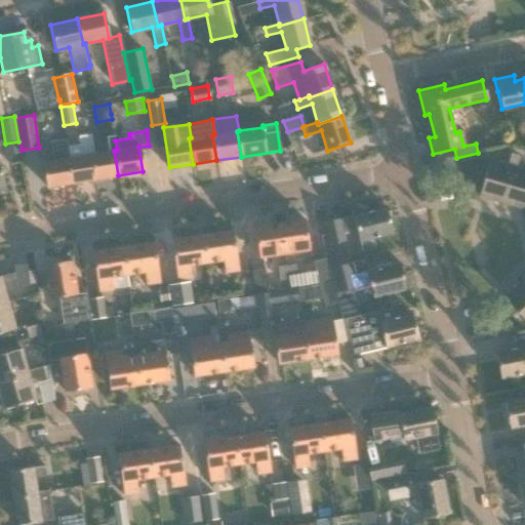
[(80,144),(68,146),(70,157),(67,158),(71,184),(94,179),(91,154),(92,154),(89,133),(79,135),(80,144)]
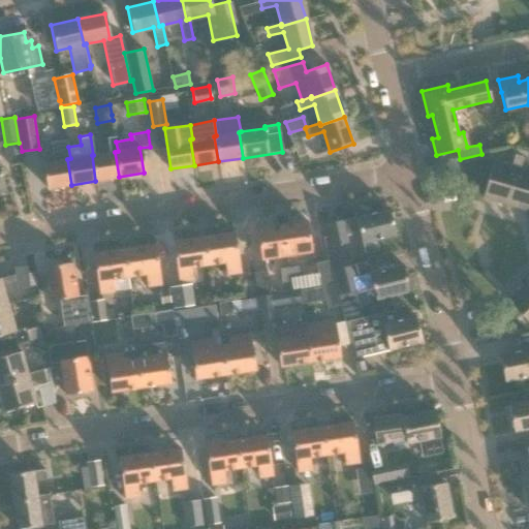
[(95,181),(119,177),(115,152),(118,151),(116,142),(115,136),(106,138),(109,153),(93,155),(92,155),(95,181)]
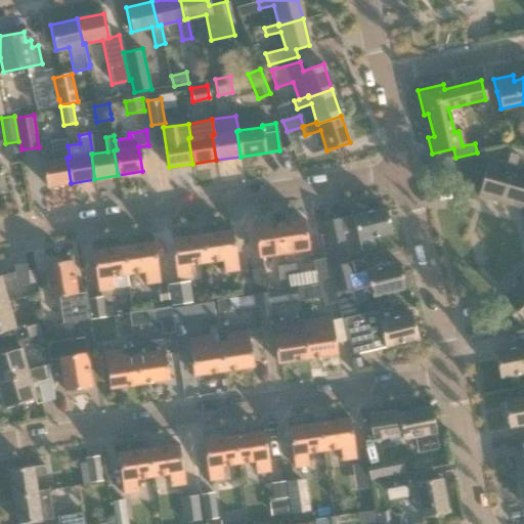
[(45,187),(71,183),(67,158),(70,157),(68,145),(67,138),(50,140),(53,160),(41,162),(45,187)]
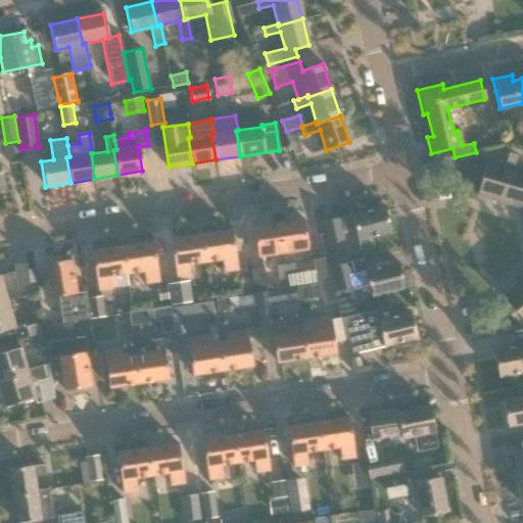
[(498,201),(513,153),(509,151),(505,163),(487,158),(476,194),(498,201)]
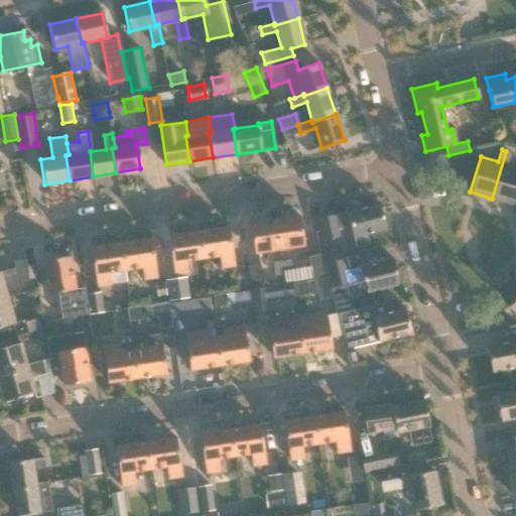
[(506,151),(492,199),(515,206),(515,166),(507,164),(510,152),(506,151)]
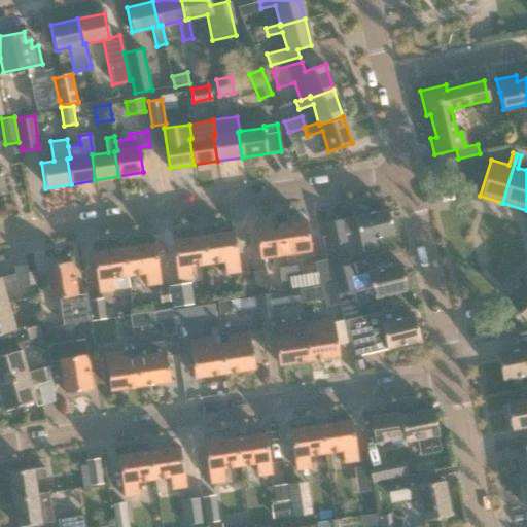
[(393,234),(386,207),(353,215),(353,216),(340,220),(339,218),(324,222),(329,246),(345,242),(342,233),(357,229),(363,253),(376,250),(374,239),(393,234)]
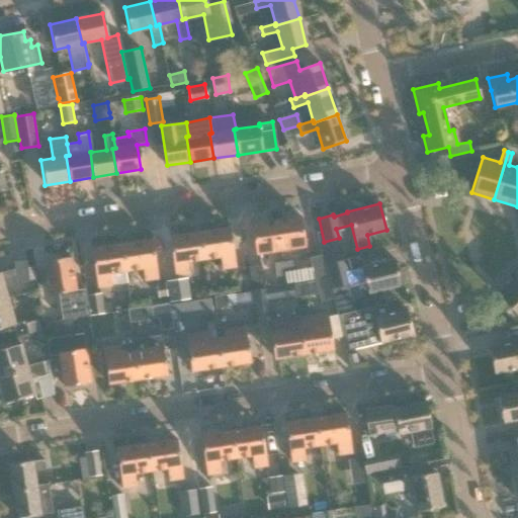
[(300,216),(276,220),(280,249),(306,246),(300,216)]
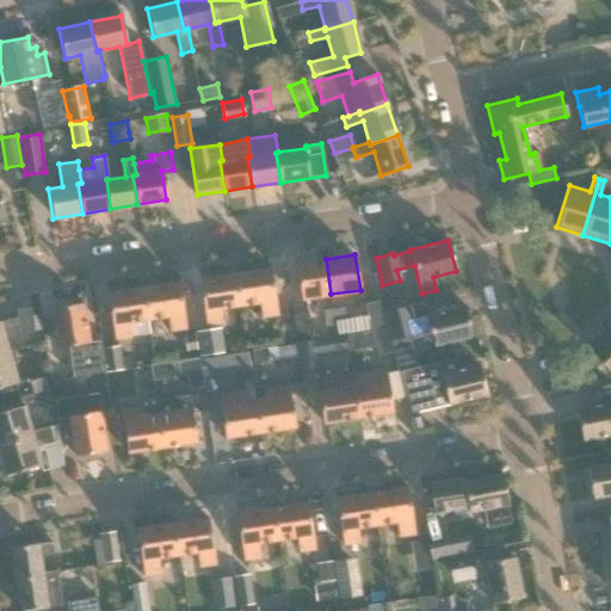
[(302,298),(331,294),(326,259),(296,264),(302,298)]
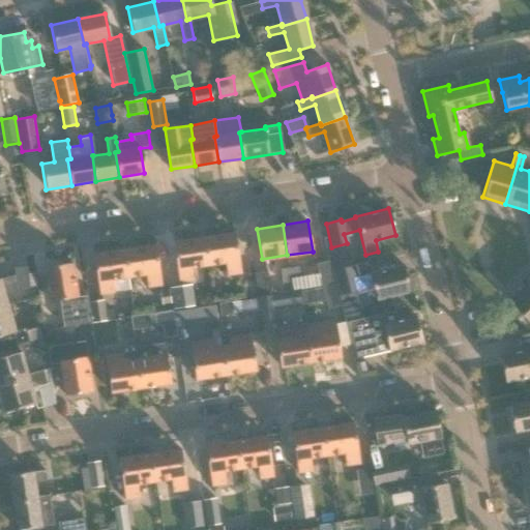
[(204,237),(209,264),(226,261),(228,273),(241,271),(235,232),(204,237)]
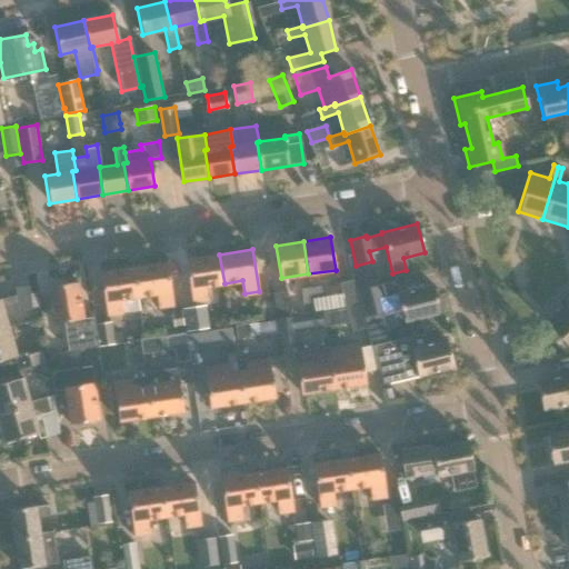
[(225,283),(219,255),(187,260),(193,303),(208,300),(206,287),(225,283)]
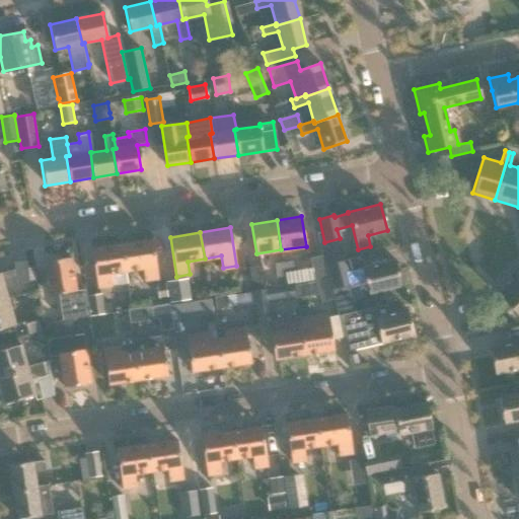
[(122,243),(126,270),(142,268),(144,280),(158,278),(152,239),(122,243)]
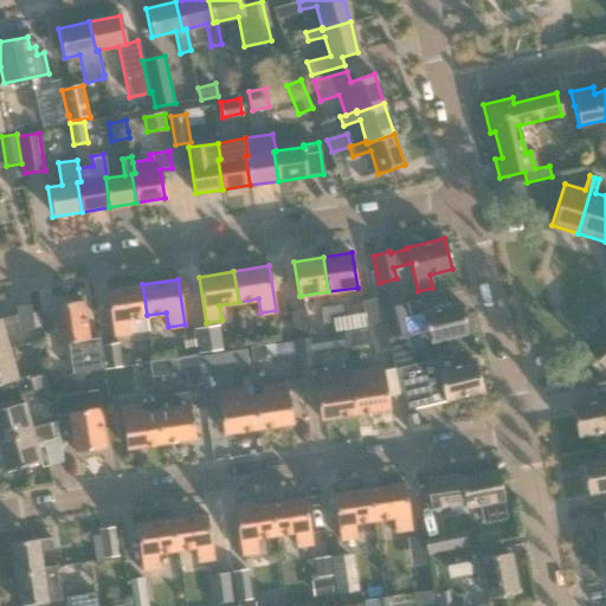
[(147,315),(142,284),(107,290),(114,336),(129,334),(127,318),(147,315)]
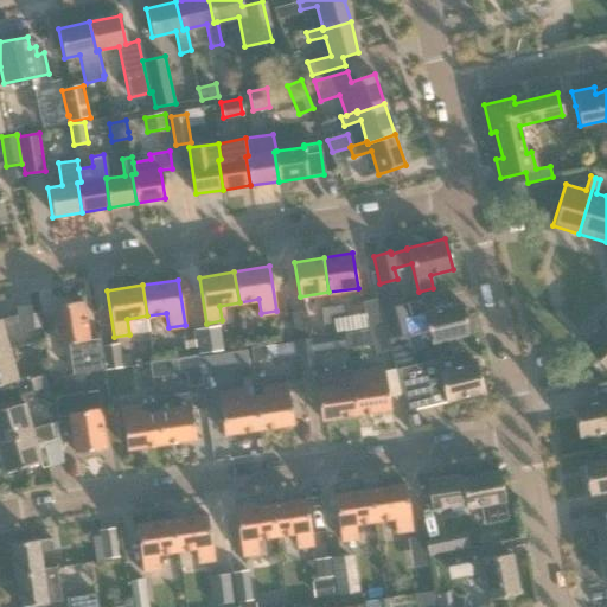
[(383,325),(379,310),(377,298),(363,302),(369,327),(383,325)]
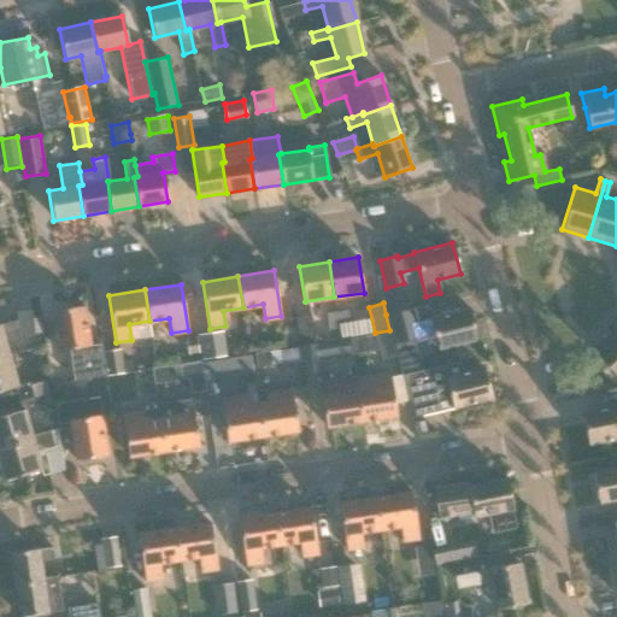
[(89,346),(84,306),(53,310),(58,351),(69,350),(74,378),(106,374),(101,344),(89,346)]
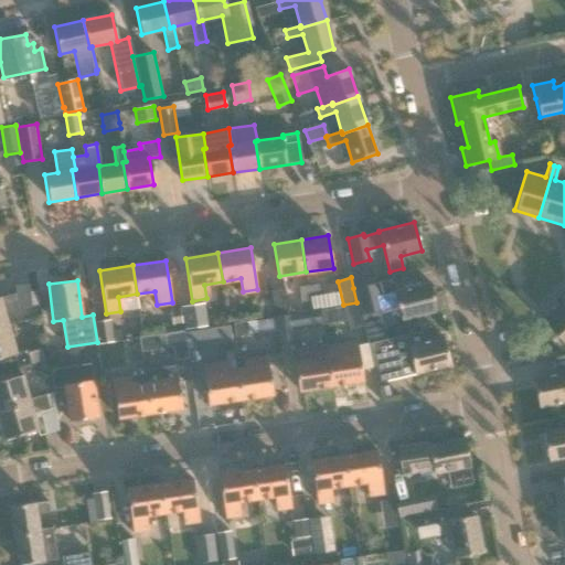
[(356,302),(360,315),(377,310),(396,306),(400,318),(436,309),(429,281),(393,290),(393,292),(382,295),(379,281),(353,288),(356,302)]
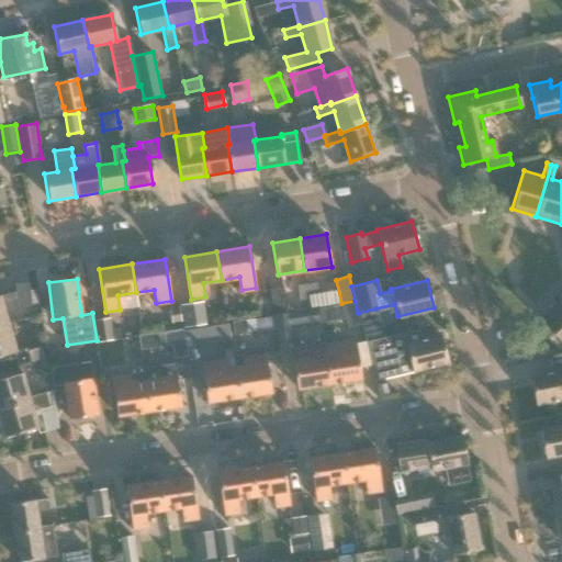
[(306,283),(310,299),(318,298),(316,281),(306,283)]
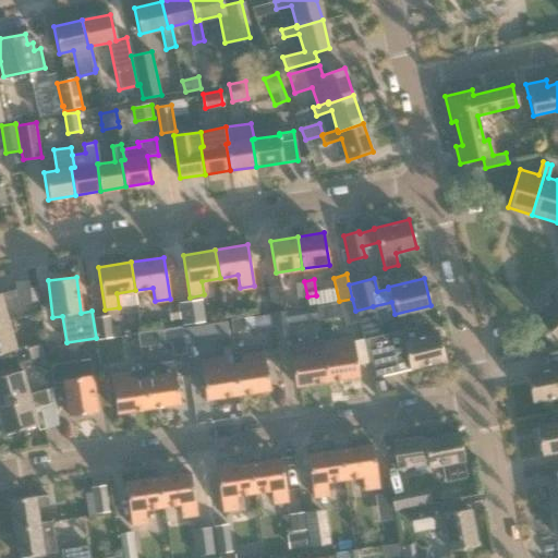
[(0,324),(8,322),(3,304),(15,300),(16,304),(40,301),(38,286),(28,288),(28,280),(15,282),(15,289),(15,290),(0,294),(0,292),(0,324)]
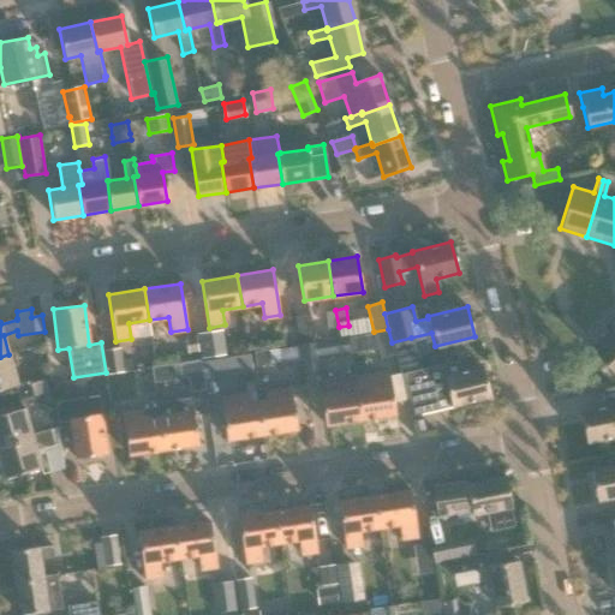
[(339,327),(335,310),(324,311),(328,329),(339,327)]
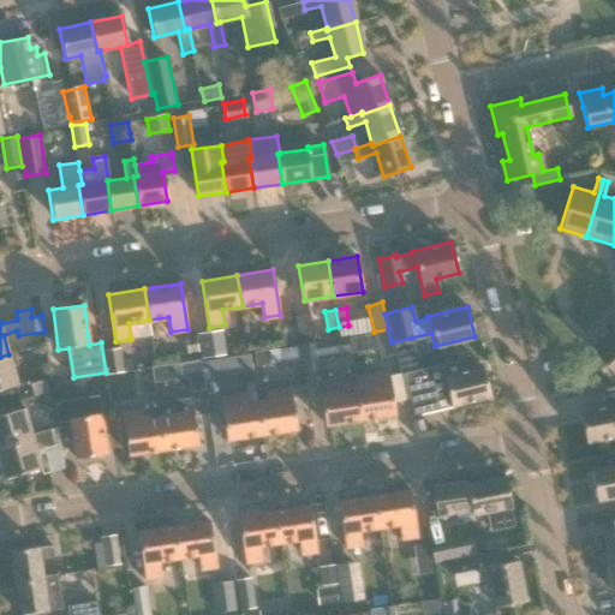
[(315,341),(310,315),(296,317),(299,342),(315,341)]
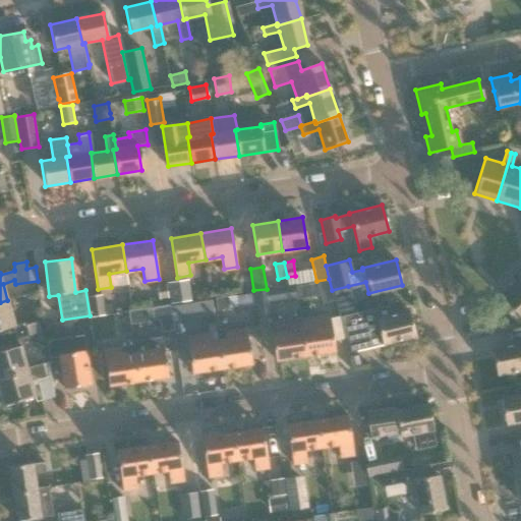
[(332,290),(329,279),(316,281),(323,303),(335,300),(332,290)]
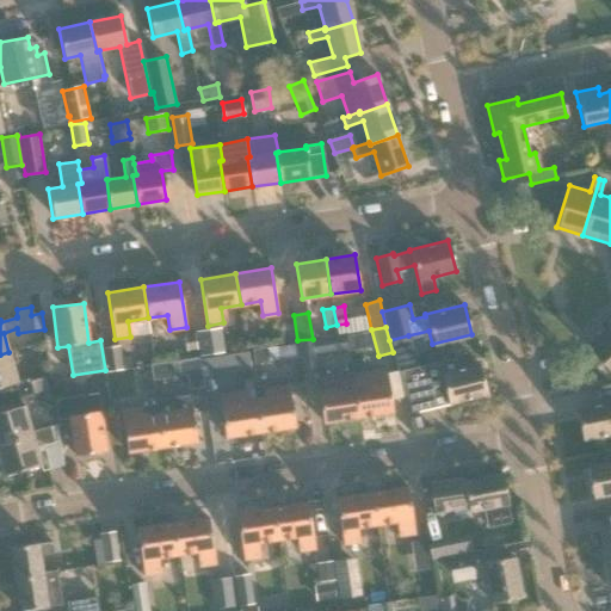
[(224,352),(222,328),(196,331),(199,356),(224,352)]
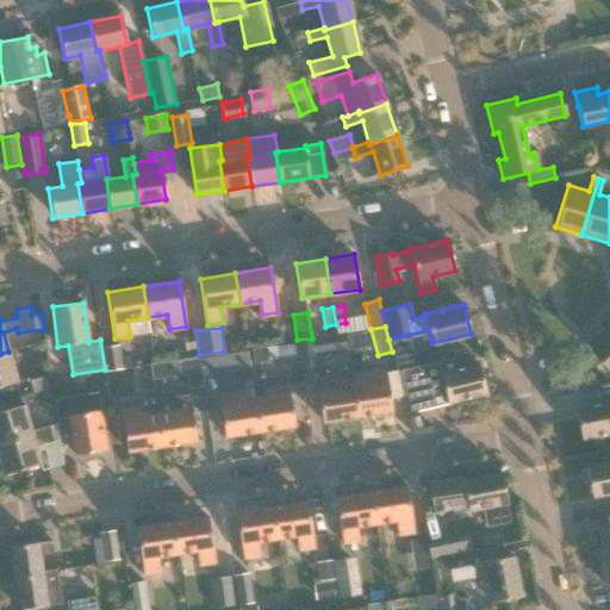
[(609,334),(605,329),(585,348),(609,374),(609,334)]
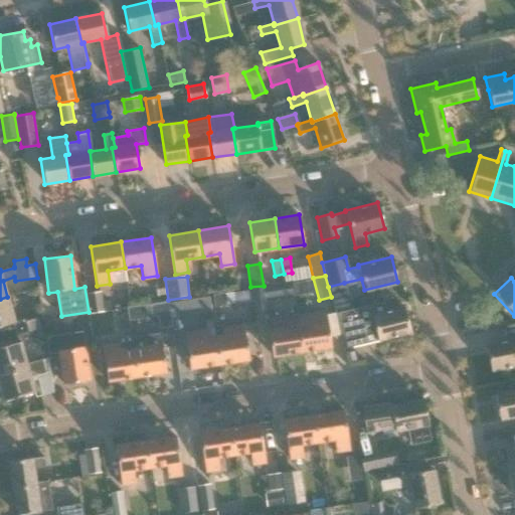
[(167,295),(165,281),(155,282),(157,296),(167,295)]
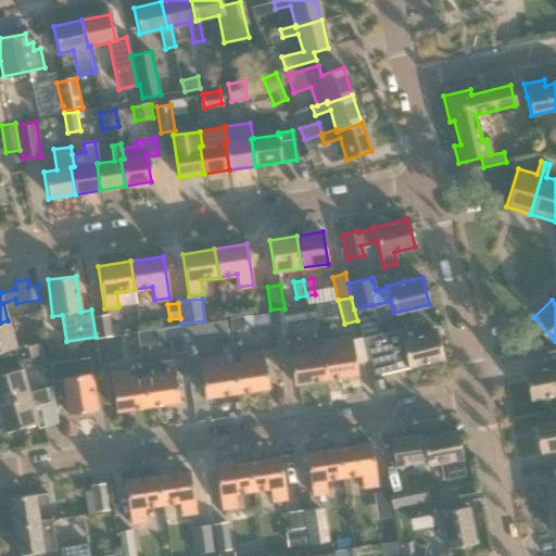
[(316,317),(314,304),(272,312),(275,337),(290,335),(288,321),(316,317)]
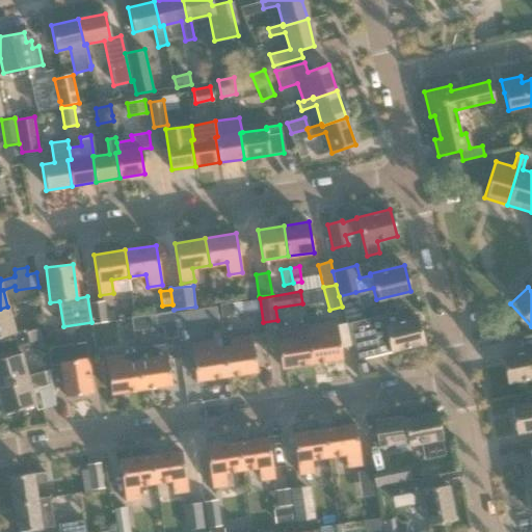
[(105,312),(104,300),(89,302),(92,323),(113,320),(112,311),(105,312)]
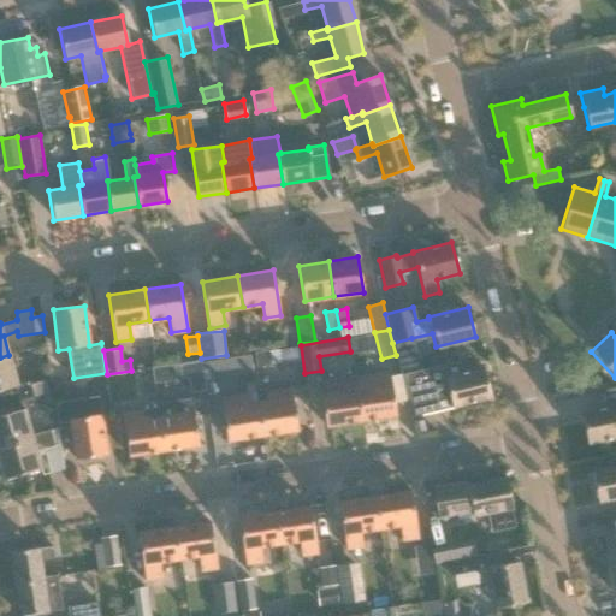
[(270,351),(255,353),(258,367),(271,366),(270,351)]
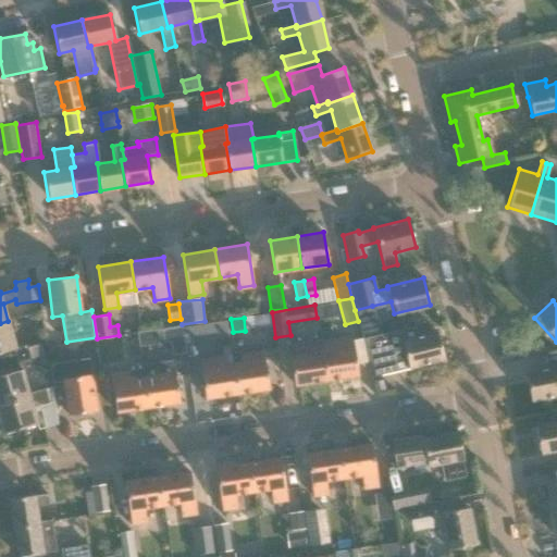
[(0,353),(13,349),(17,362),(38,356),(42,355),(39,344),(25,348),(24,346),(15,348),(8,321),(0,323),(0,353)]
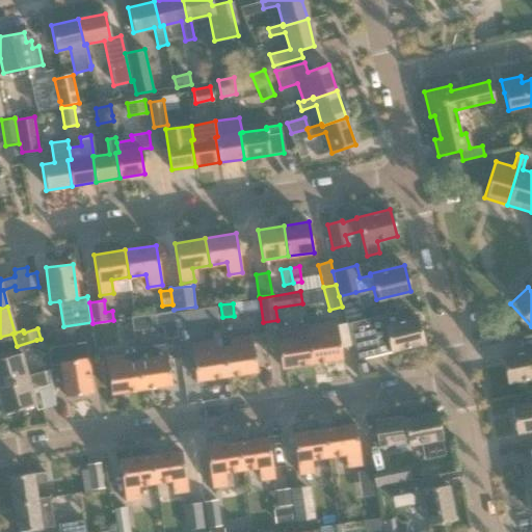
[(186,311),(174,313),(176,327),(188,325),(186,311)]
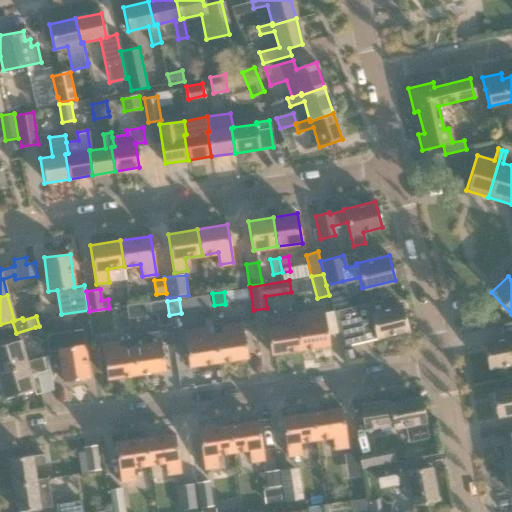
[(373,329),(375,338),(407,331),(401,305),(384,309),(381,299),(335,310),(343,345),(345,345),(344,344),(360,340),(358,332),(373,329)]
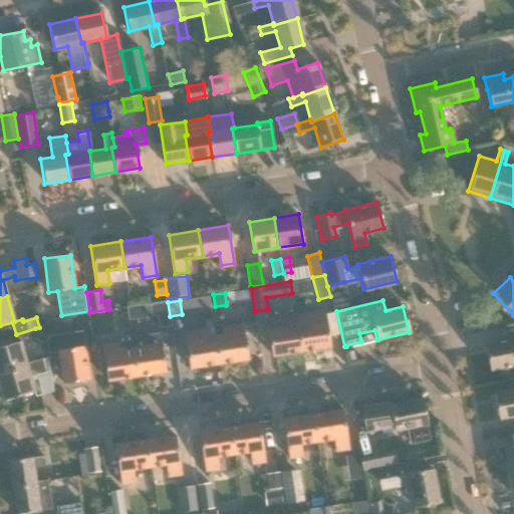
[(171,325),(167,301),(144,304),(146,317),(157,315),(159,327),(171,325)]
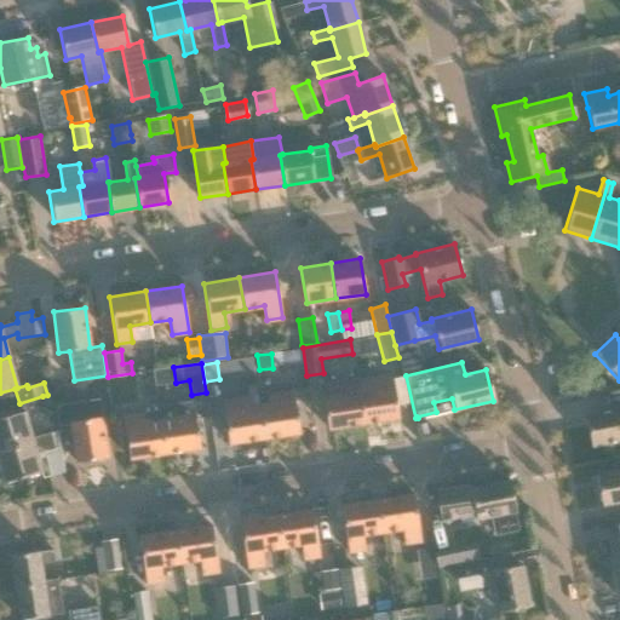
[(357,389),(362,424),(399,418),(391,374),(356,380),(357,389)]
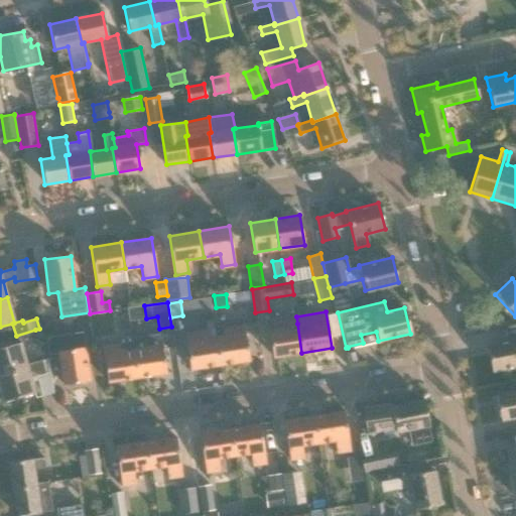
[(301,353),(297,324),(296,316),(267,320),(273,357),(301,353)]
